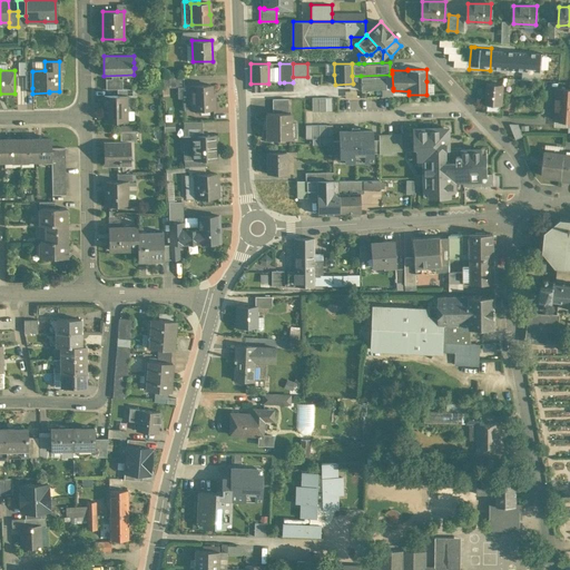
[(390,75),(361,76),(362,89),(377,89),(393,88),(392,74),(390,75)]
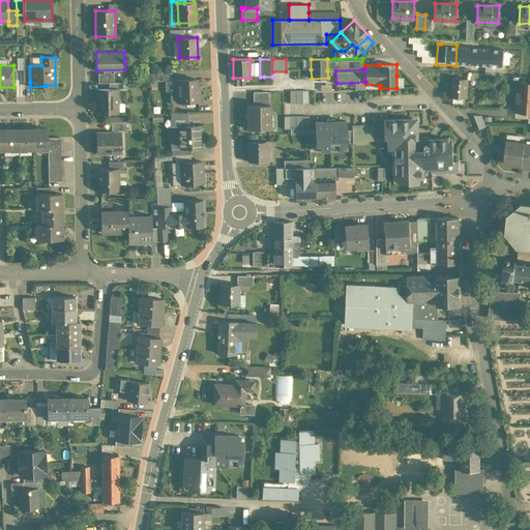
[(171,71),(157,72),(157,81),(167,81),(171,81),(171,71)]
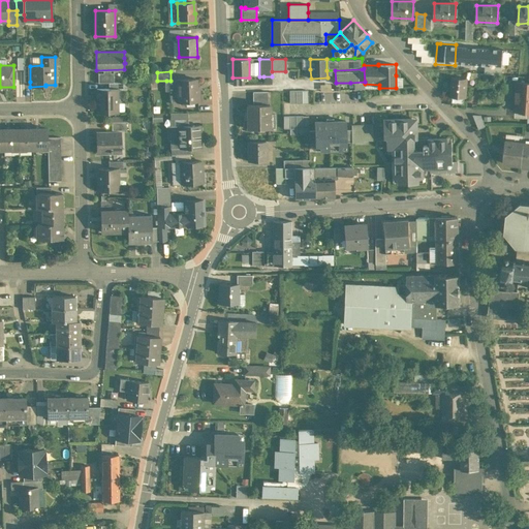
[(114,72),(98,72),(98,83),(109,83),(114,83),(114,72)]
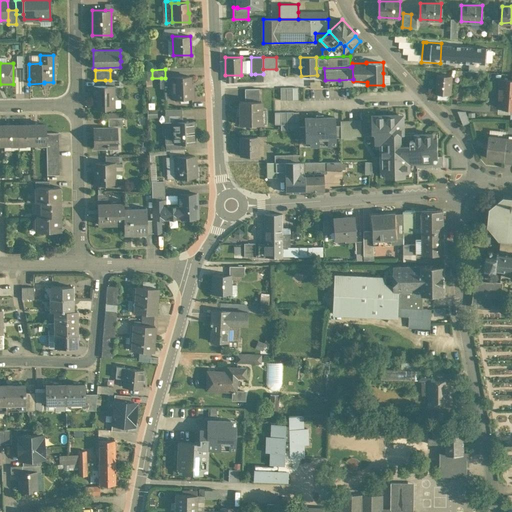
[(477,71),(464,70),(464,77),(464,82),(477,83),(477,71)]
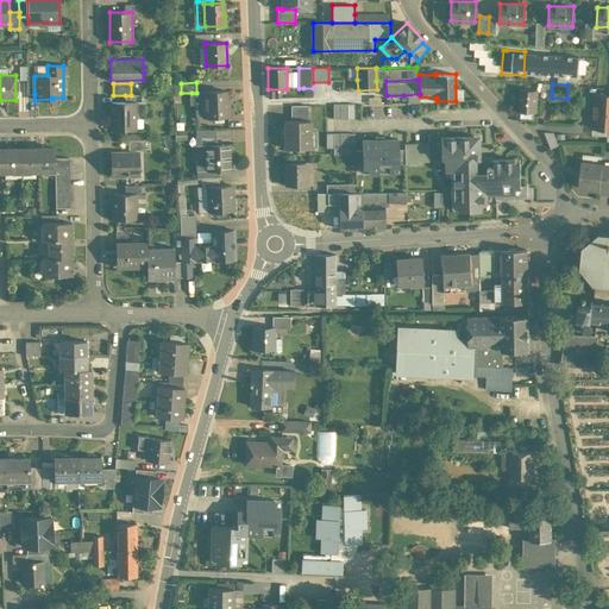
[(313,88),(303,88),(303,98),(313,98),(313,88)]
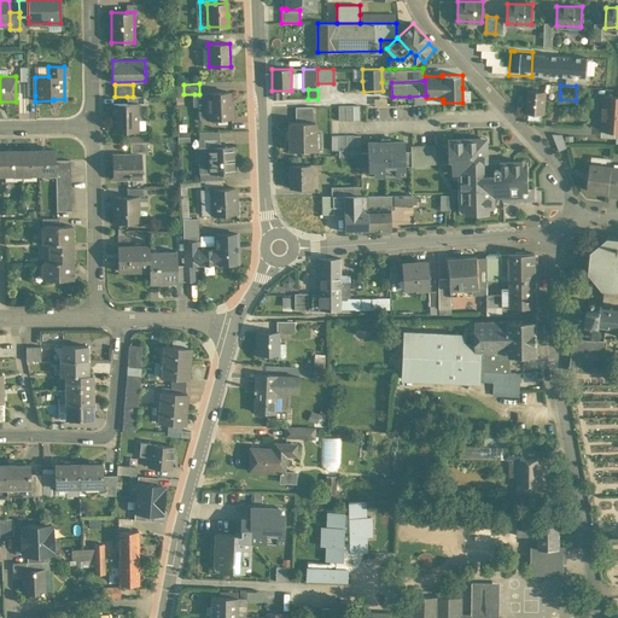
[(546,91),(528,89),(526,112),(529,112),(528,120),(542,121),(542,114),(544,114),(546,92),(546,91)]
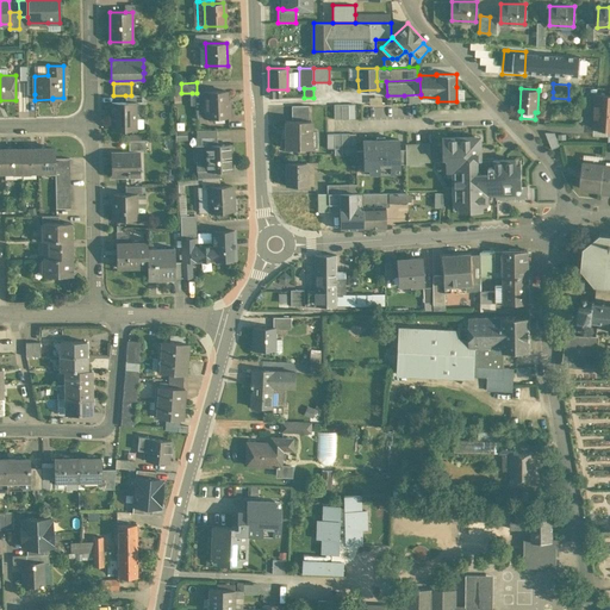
[(226,91),(205,92),(205,105),(197,105),(197,118),(205,117),(206,118),(230,117),(229,105),(226,105),(226,91)]
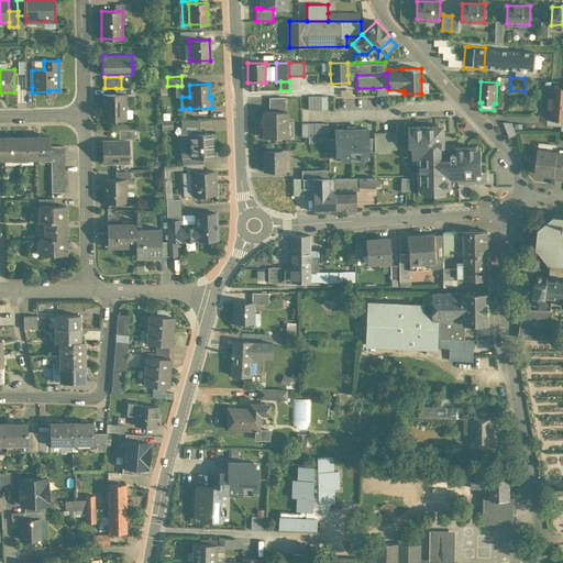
[(177,97),(181,97),(189,97),(189,85),(181,86),(177,86),(177,97)]
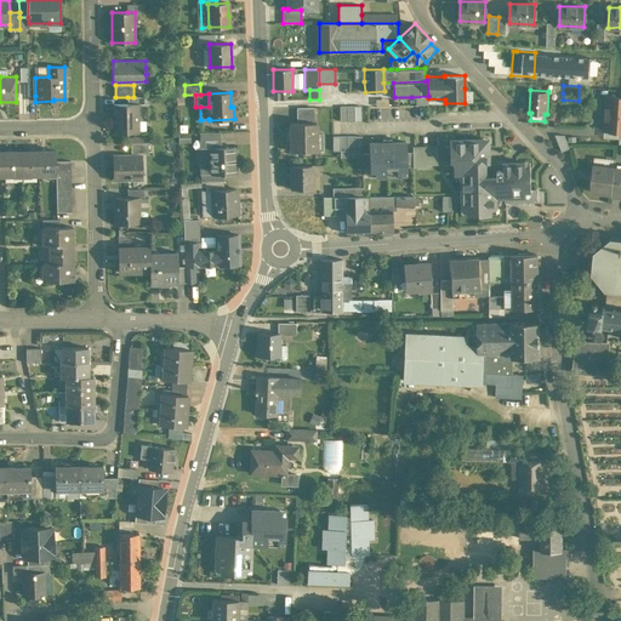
[(620,96),(607,96),(605,113),(620,113),(620,96)]
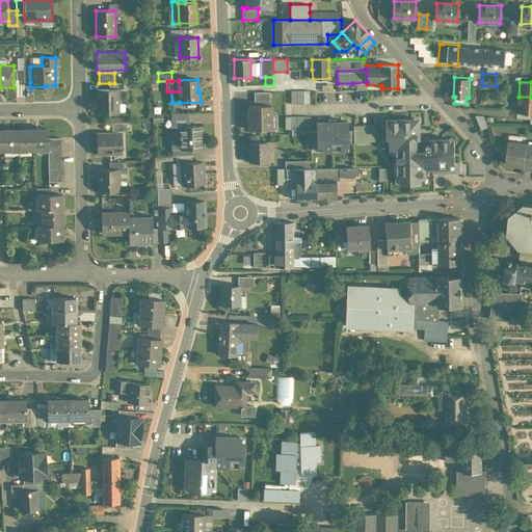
[(109,89),(97,89),(98,113),(118,112),(118,89),(109,89)]
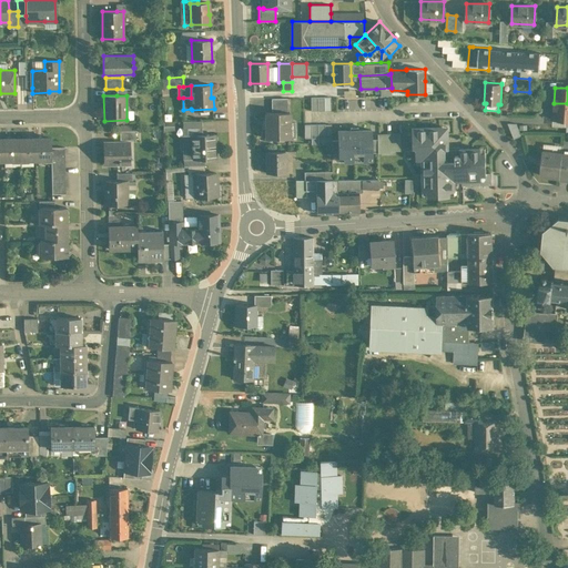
[(287,98),(272,99),(272,112),(287,112),(287,98)]
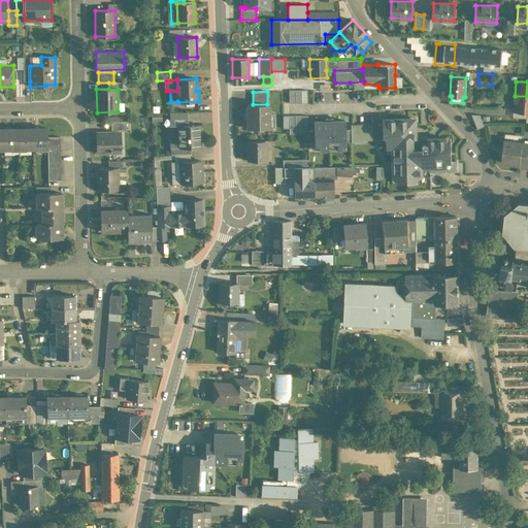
[(307,91),(289,91),(289,103),(307,103),(307,91)]
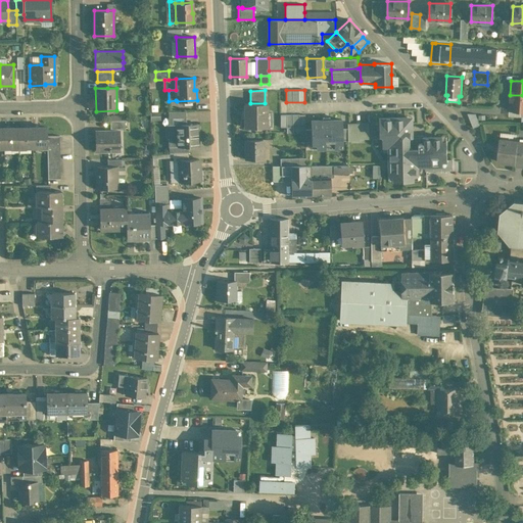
[(491,90),(490,102),(497,102),(498,91),(491,90)]
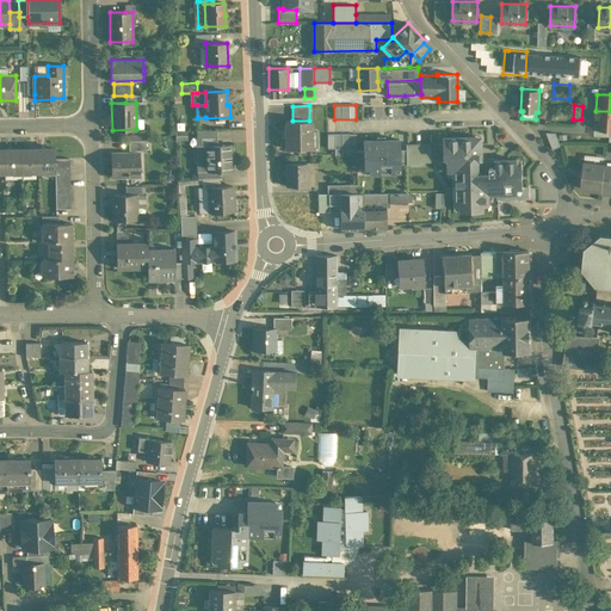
[(610,111),(596,111),(594,128),(609,129),(610,128),(610,111)]
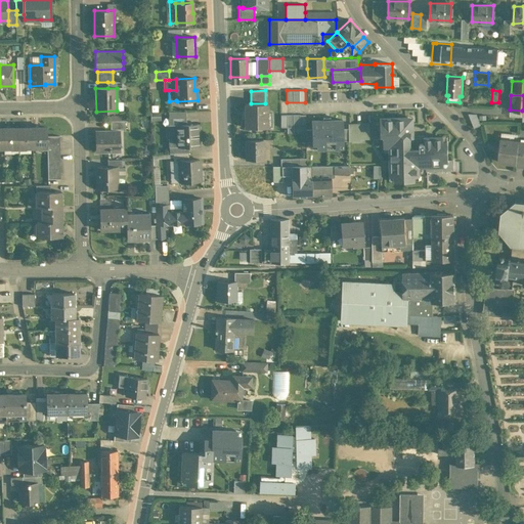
[(251,103),(246,103),(246,128),(267,127),(267,126),(264,126),(263,114),(267,113),(267,103),(265,103),(251,103)]
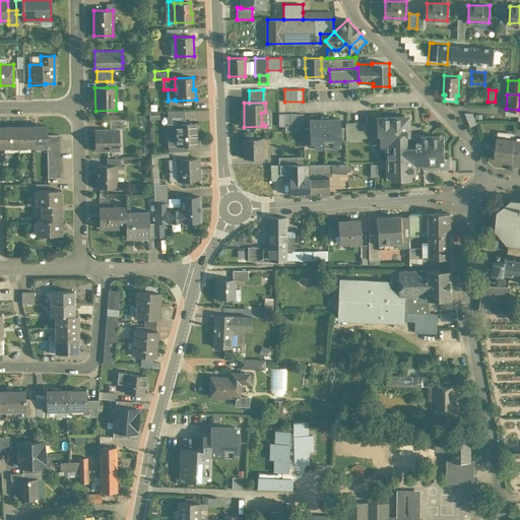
[(472,113),(465,112),(470,126),(477,124),(472,113)]
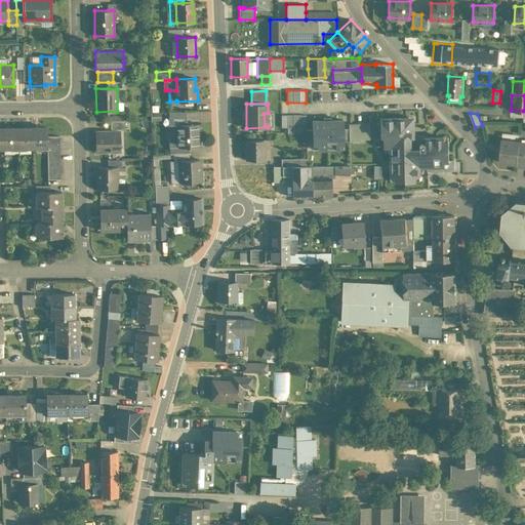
[(306,115),(287,115),(288,127),(307,127),(306,115)]
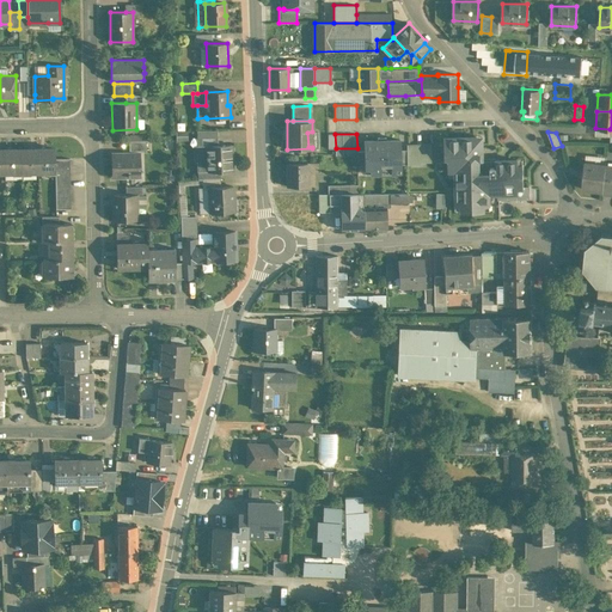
[(489,176),(489,160),(483,160),(483,136),(444,138),(444,157),(450,155),(450,177),(456,177),(489,176)]
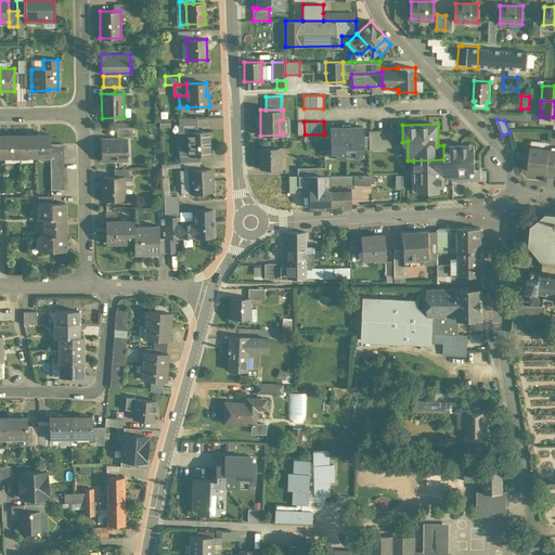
[(362,127),(350,127),(350,125),(343,125),(343,127),(330,127),(331,137),(331,150),(331,157),(363,157),(363,150),(363,137),(362,127)]
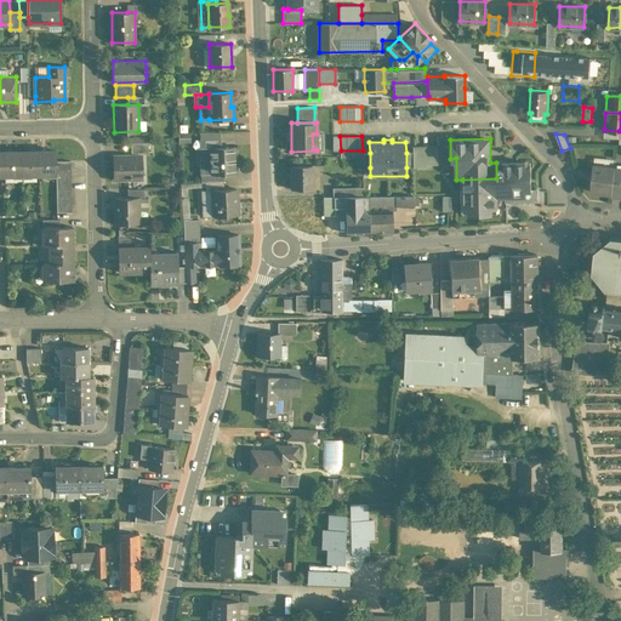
[(148,143),(131,143),(131,153),(148,153),(148,143)]
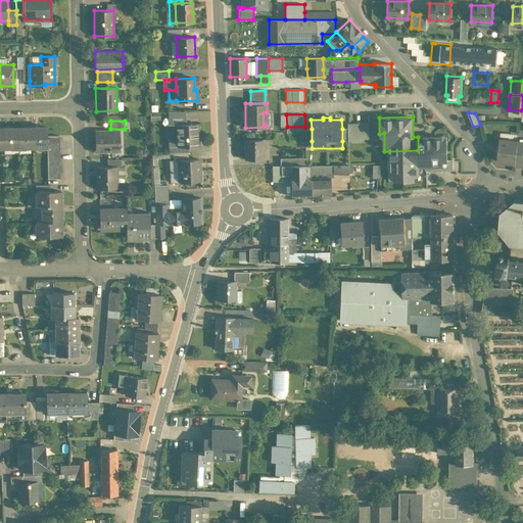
[(186,125),(178,125),(178,126),(173,126),(173,125),(169,125),(170,147),(173,147),(188,146),(198,146),(197,124),(186,125)]
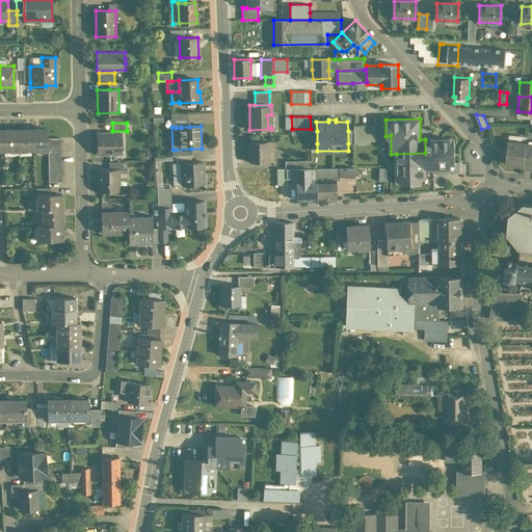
[(373,126),(354,127),(354,131),(353,131),(354,142),(365,142),(365,136),(373,136),(373,126)]
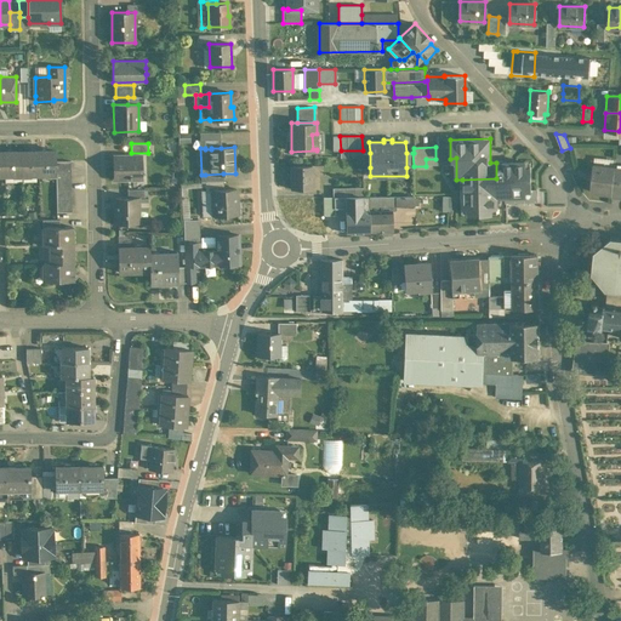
[(39,151),(22,152),(22,175),(39,175),(39,151)]
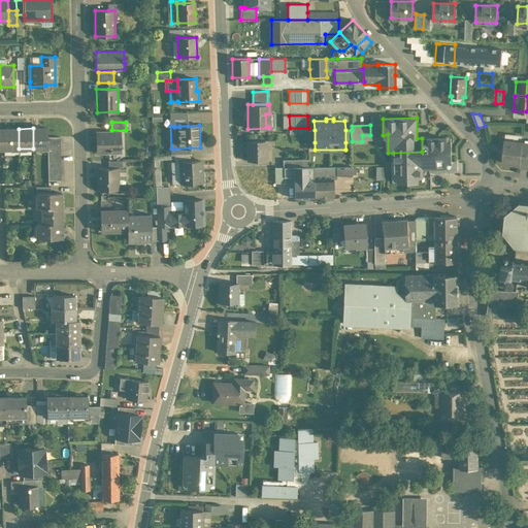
[(47,128),(33,128),(33,149),(47,149),(47,143),(47,137),(47,128)]
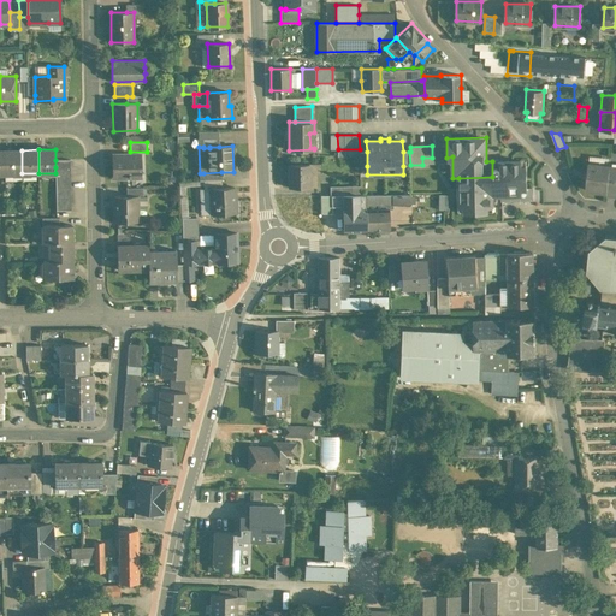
[(22,150),(5,150),(5,173),(22,173),(22,150)]
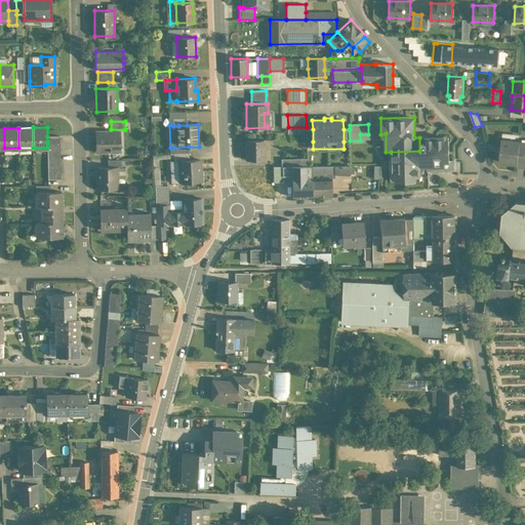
[(120,152),(119,131),(98,131),(99,140),(96,140),(96,152),(120,152)]
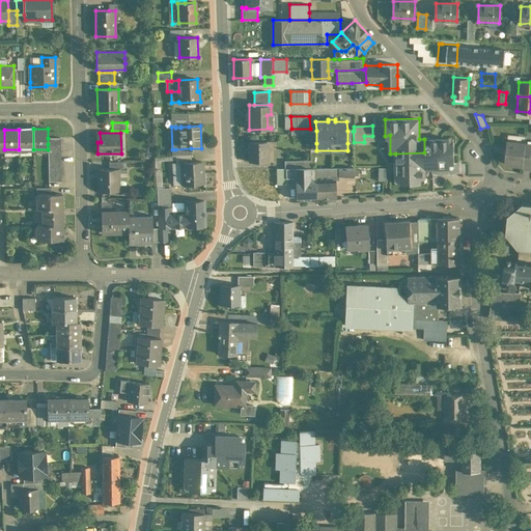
[(507,141),(526,143),(527,137),(507,135),(507,141)]
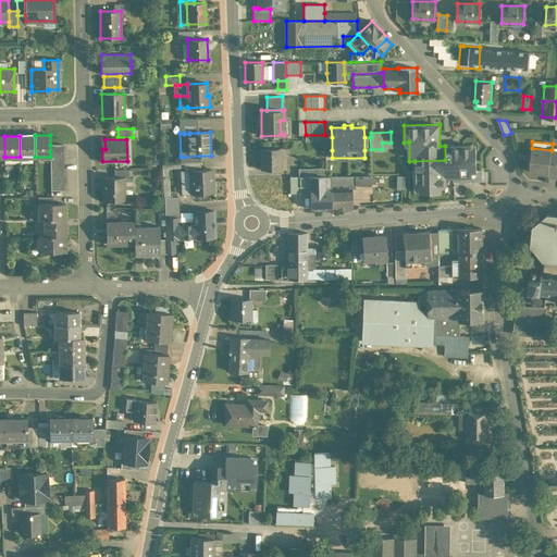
[(445,146),(445,160),(477,159),(477,146),(452,146),(445,146)]
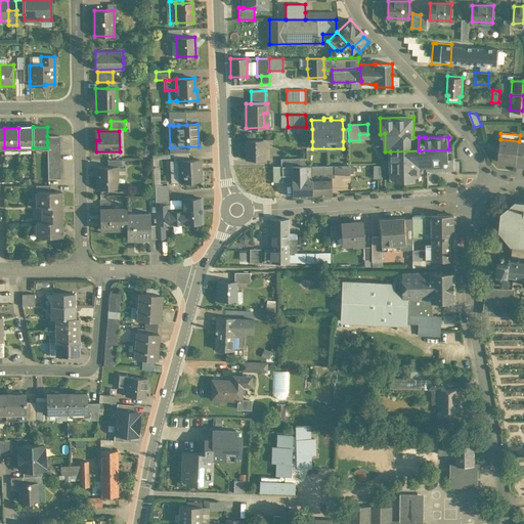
[(263,139),(246,139),(246,160),(263,160),(263,151),(263,139)]
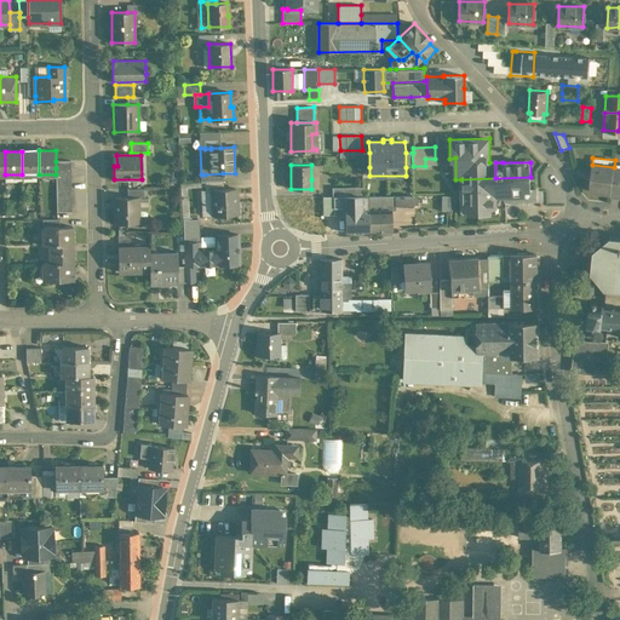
[(614,167),(592,165),(590,190),(612,193),(614,167)]
